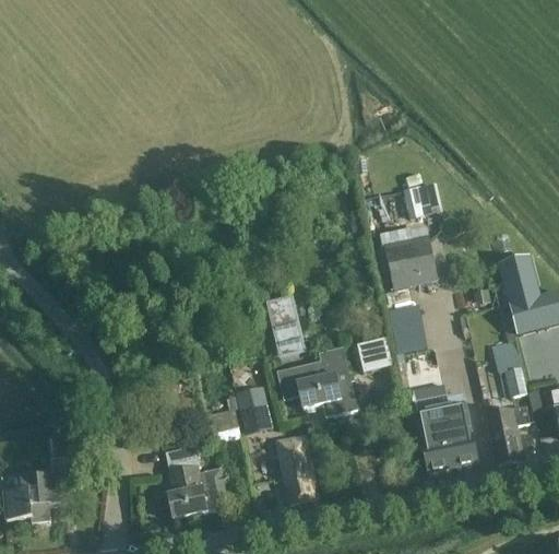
[(416,214),(443,211),(440,180),(413,184),(416,214)]
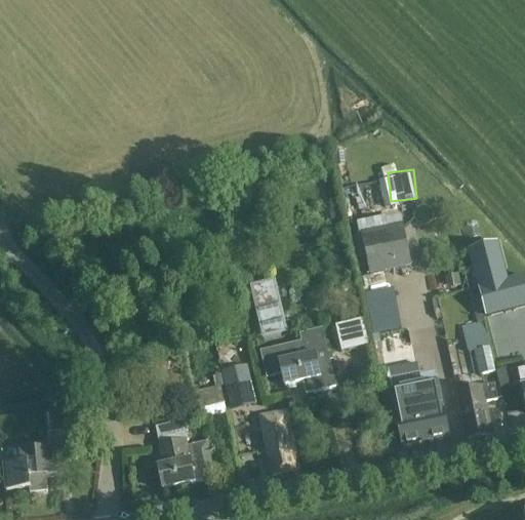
[(411,264),(402,223),(361,232),(370,273),(411,264)]
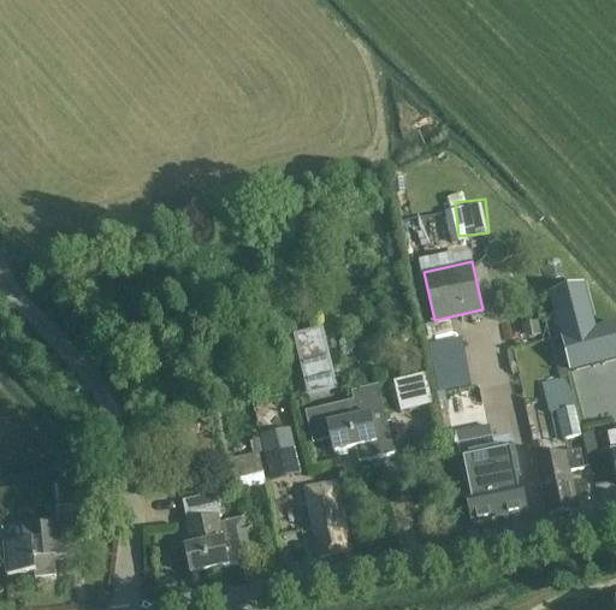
[(548,285),(567,362),(615,349),(615,325),(614,315),(592,320),(581,277),(548,285)]
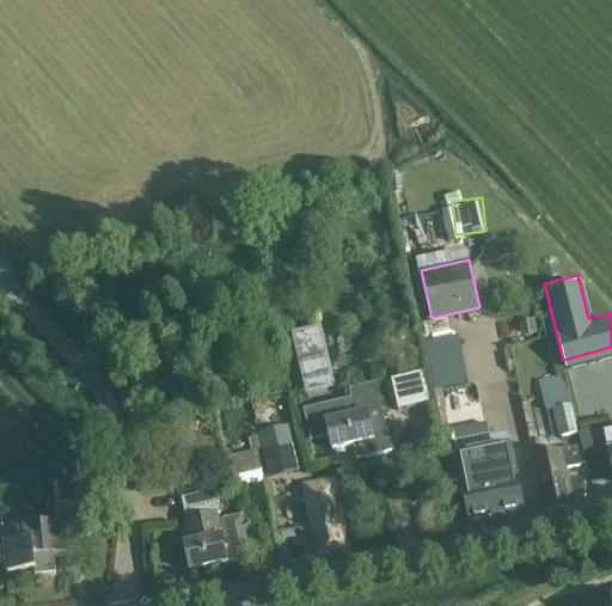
[(432,326),(445,392),(472,386),(460,320),(432,326)]
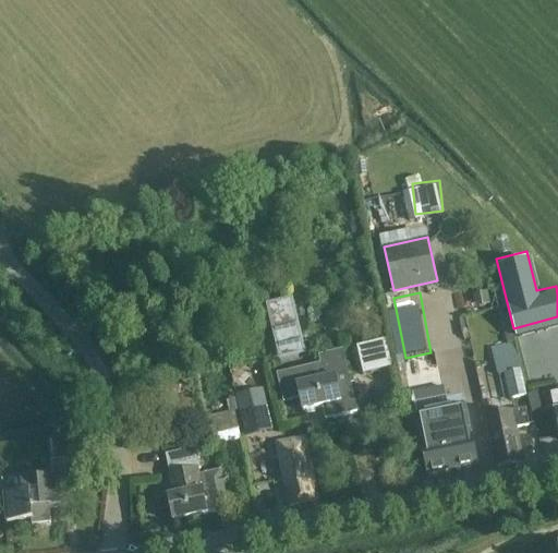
[(269,322),(279,358),(306,350),(292,293),(265,301),(265,299),(253,302),(259,324),(269,322)]
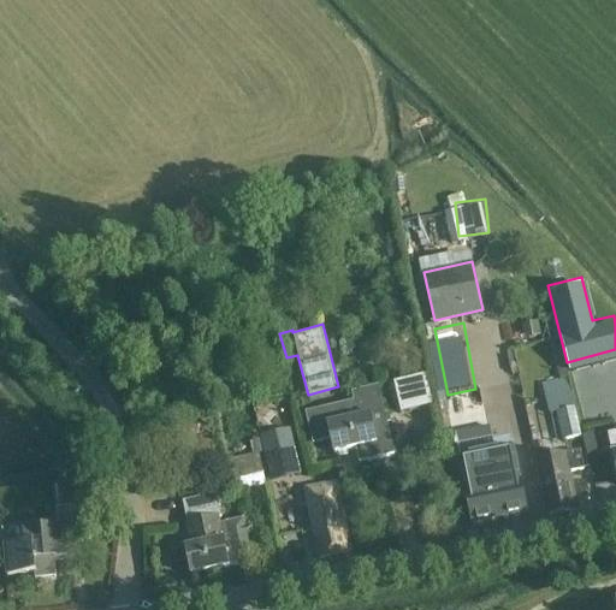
[(394,378),(401,408),(432,401),(425,371),(394,378)]
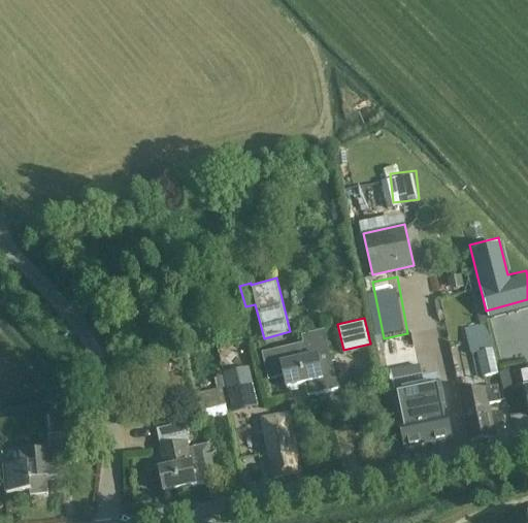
[(476,350),(483,374),(498,370),(486,318),(464,323),(471,352),(476,350)]
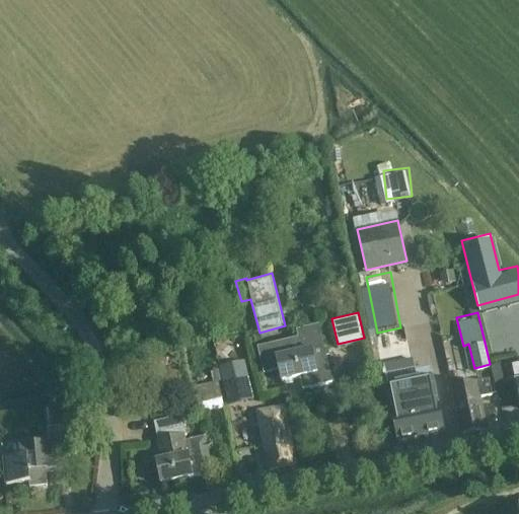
[(484,319),(491,348),(502,345),(495,316),(484,319)]
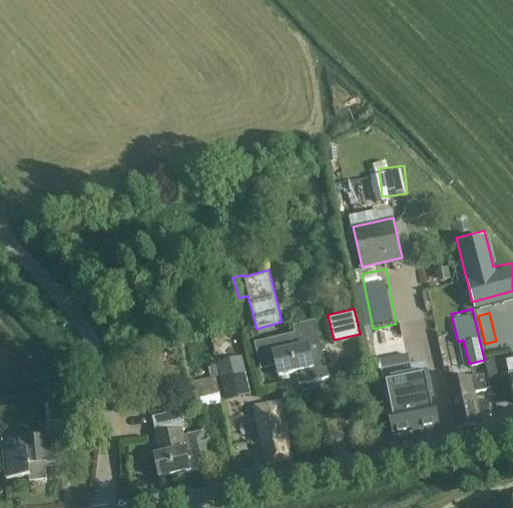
[(296,369),(299,381),(329,374),(315,317),(293,322),(295,330),(253,339),(261,366),(276,362),(278,373),(296,369)]
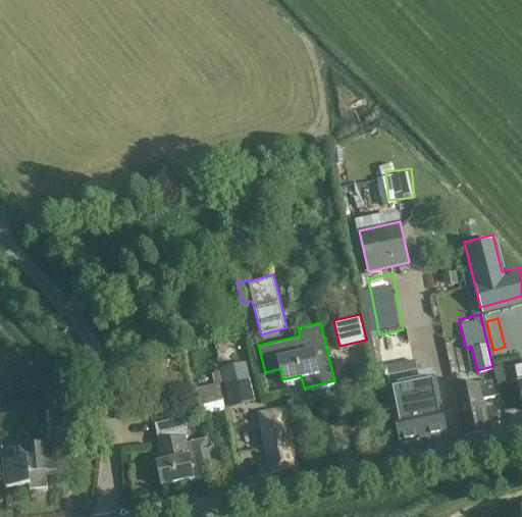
[(223,379),(229,405),(255,399),(246,359),(220,366),(220,368),(219,368),(222,379),(223,379)]
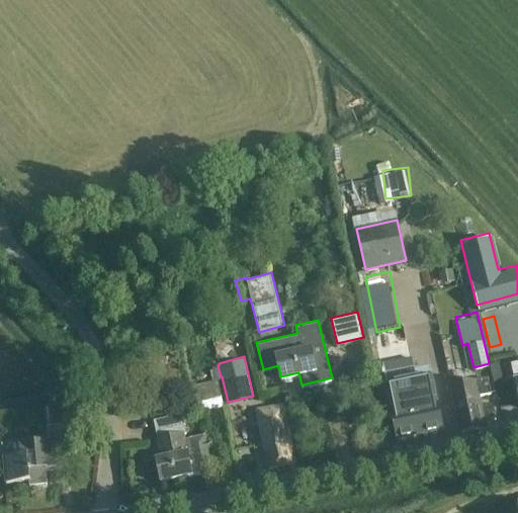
[(189,382),(195,410),(224,404),(218,377),(221,376),(218,365),(209,367),(211,377),(189,382)]
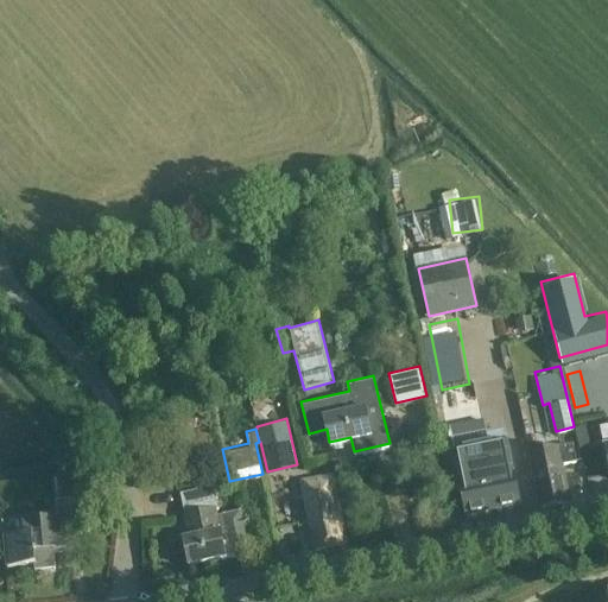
[(450,445),(464,512),(521,500),(508,433),(450,445)]
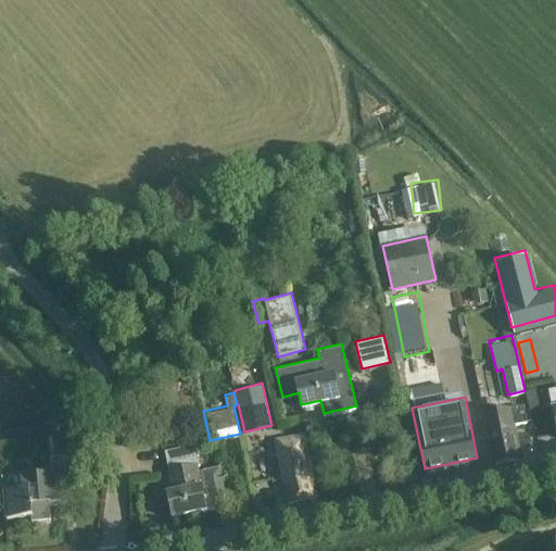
[(483,410),(494,461),(520,455),(514,423),(528,420),(523,402),(509,405),(509,404),(483,410)]
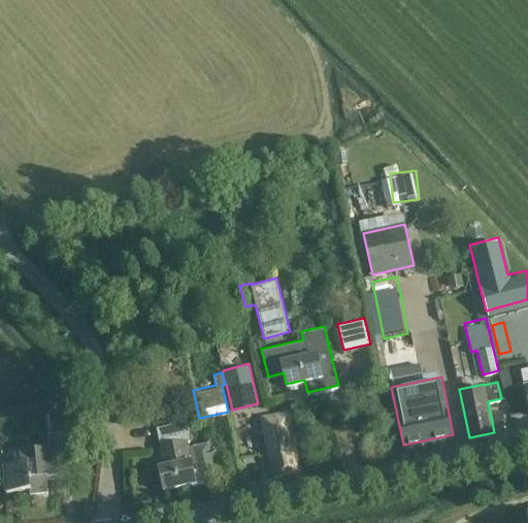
[(76,406),(50,409),(52,432),(78,430),(76,406)]
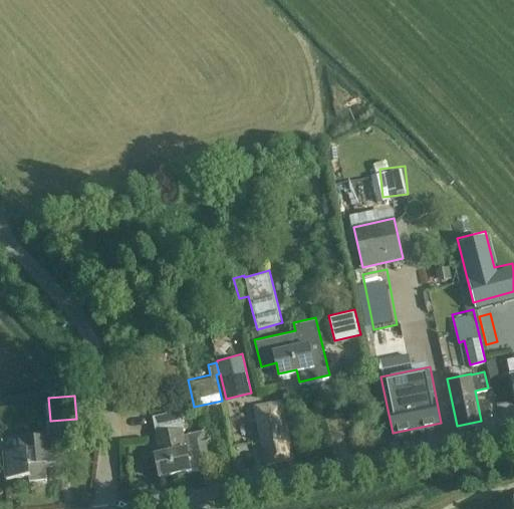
[(257,420),(265,461),(293,455),(285,415),(281,397),(253,402),(257,420)]
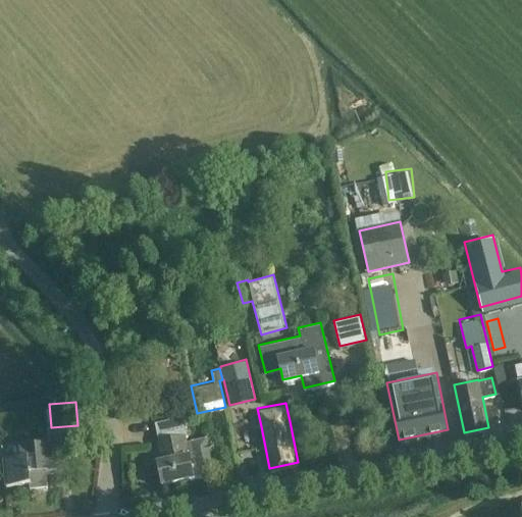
[(156,459),(161,482),(214,471),(207,435),(188,440),(187,432),(183,415),(153,421),(161,458),(156,459)]
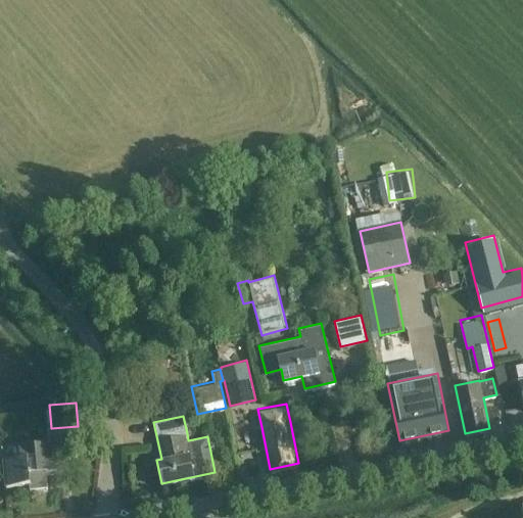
[(30,483),(31,486),(48,485),(47,470),(62,469),(60,441),(38,443),(38,440),(17,442),(19,457),(4,458),(6,485),(30,483)]
